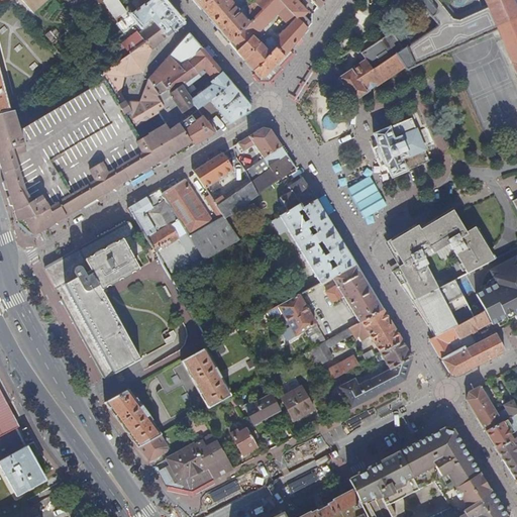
[(8,0),(4,5),(0,8),(0,50),(8,80),(14,102),(36,84),(39,89),(15,109),(16,111),(42,89),(70,66),(50,45),(8,0)]
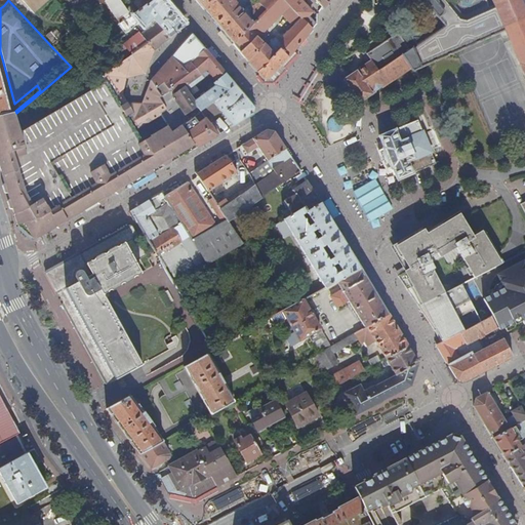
[(22,0),(34,12),(47,0),(67,0),(83,18),(101,4),(95,0),(22,0)]
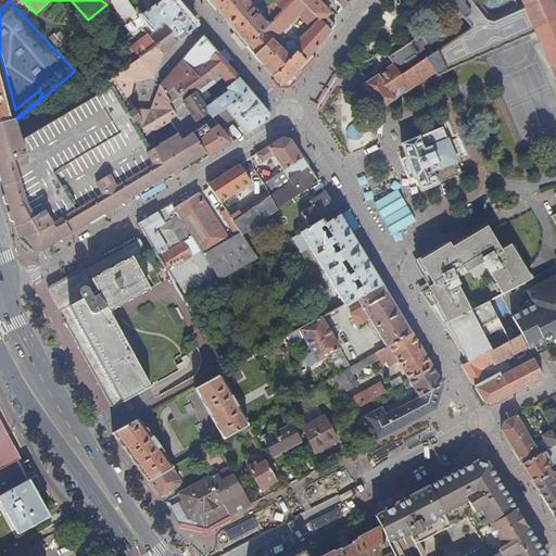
[(135,20),(160,0),(138,0),(142,4),(135,11),(126,0),(111,0),(110,1),(125,22),(133,16),(135,20)]
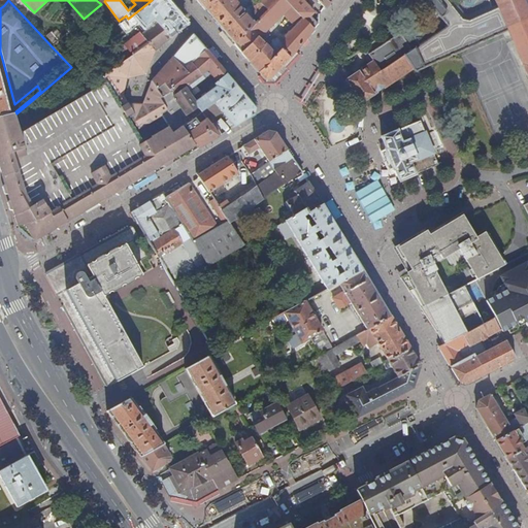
[(170,38),(185,25),(173,11),(163,0),(152,0),(128,19),(126,15),(119,21),(125,30),(138,20),(143,26),(153,19),(156,24),(158,23),(170,38)]
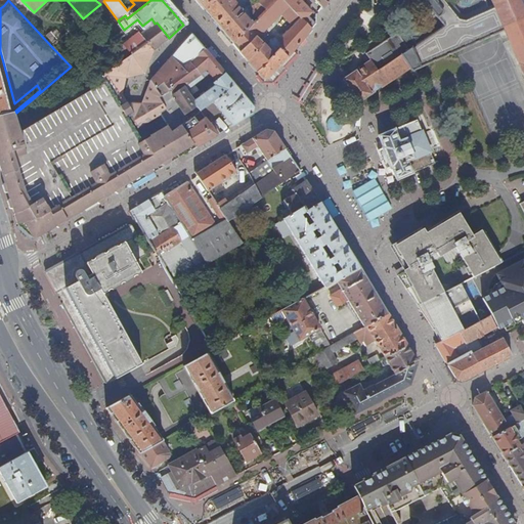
[(194,0),(202,7),(231,43),(275,0),(194,0)]
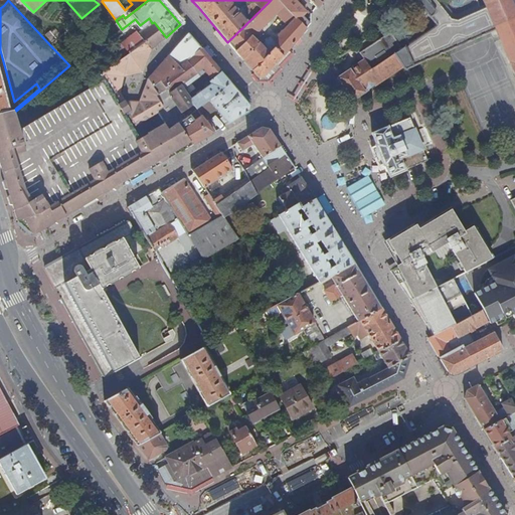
[(292,45),(305,28),(287,9),(286,11),(285,14),(291,20),(282,31),(281,30),(273,40),(269,37),(263,43),(261,45),(252,36),(254,34),(284,5),(279,0),(271,0),(227,42),(248,67),(251,70),(256,76),(262,76),(287,50),(292,45)]
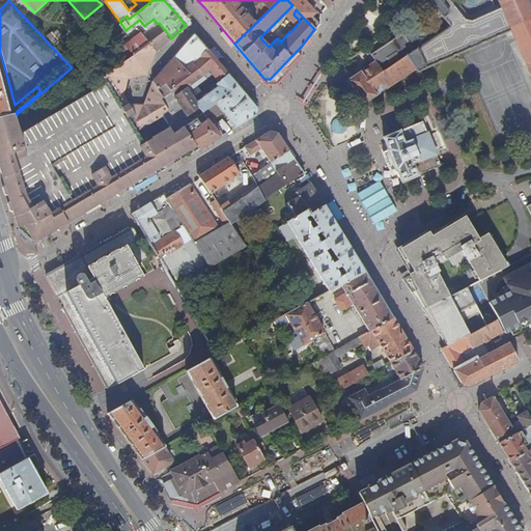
[(303,0),(287,0),(292,5),(296,9),(314,29),(318,24),(311,16),(314,12),(303,0)]
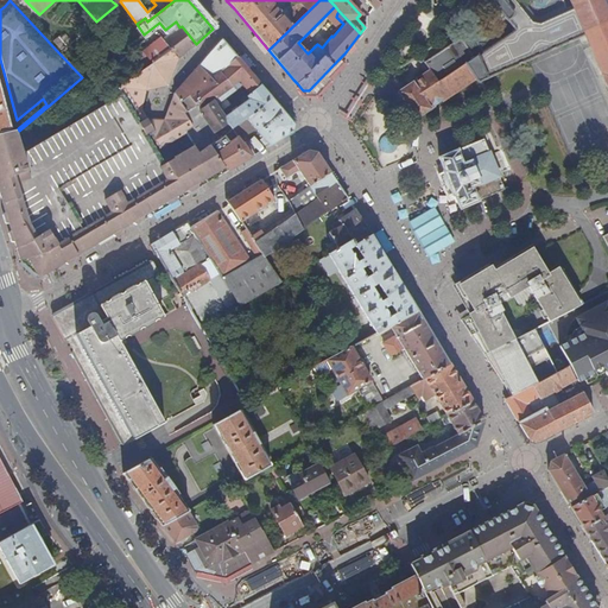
[(489,0),(513,29),(499,38),(473,56),(462,39),(460,37),(424,62),(430,71),(401,90),(399,92),(416,116),(418,115),(454,92),(474,78),(477,82),(483,80),(529,59),(558,48),(584,36),(574,10),(539,25),(531,23),(529,20),(527,20),(524,16),(519,8),(518,8),(511,0),(489,0)]
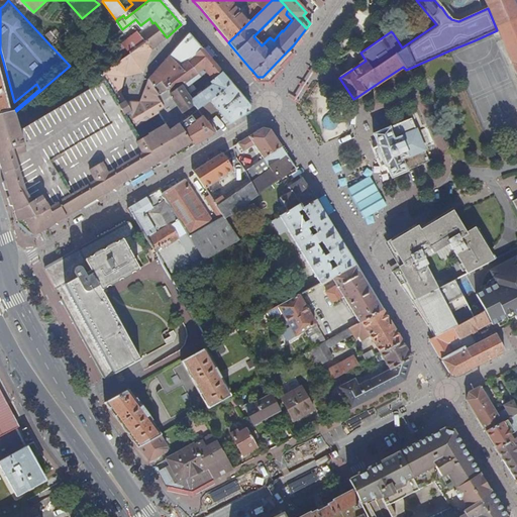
[(483,0),(486,6),(487,6),(488,8),(497,30),(505,48),(516,76),(516,15),(510,0),(483,0)]
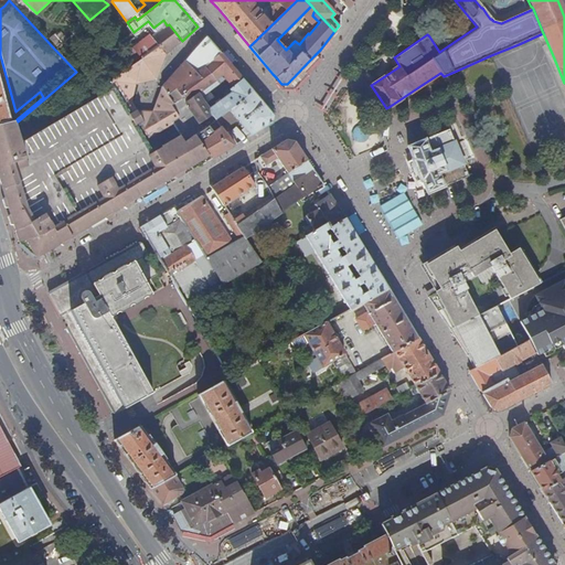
[(167,53),(174,48),(182,41),(169,24),(167,25),(152,38),(159,46),(167,53)]
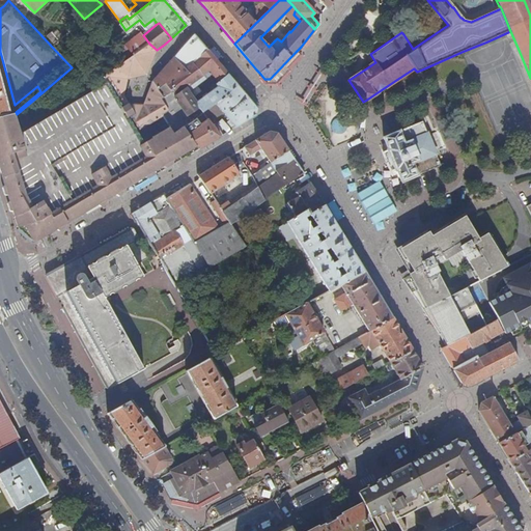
[(413,49),(436,33),(434,30),(430,28),(427,26),(424,25),(421,25),(418,25),(415,26),(412,27),(409,28),(410,30),(403,34),(413,49)]
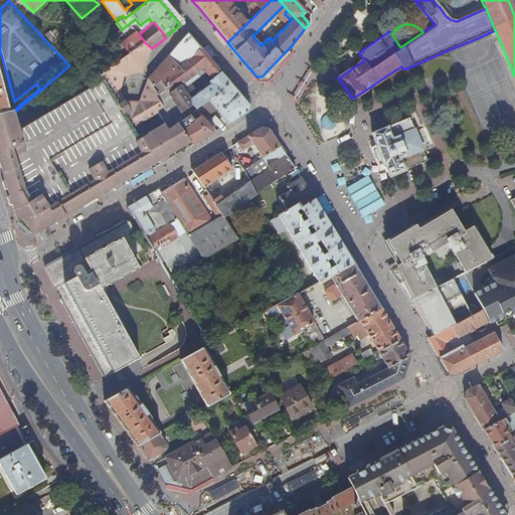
[(134,49),(145,42),(139,34),(138,34),(137,32),(127,39),(134,49)]
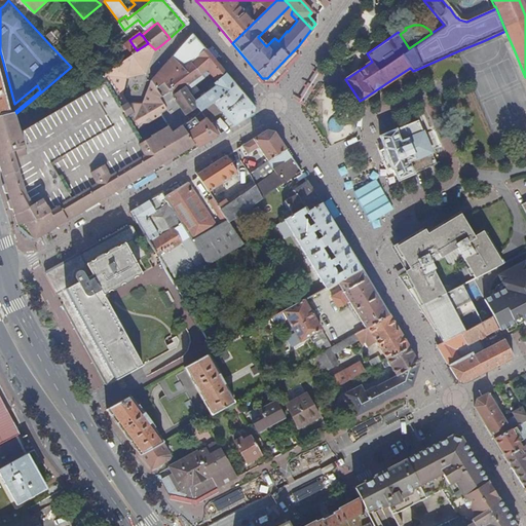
[(159,99),(166,109),(159,114),(160,116),(168,127),(173,133),(182,125),(189,120),(186,114),(197,107),(200,111),(235,85),(221,69),(197,40),(192,34),(180,46),(150,81),(161,98),(159,99)]
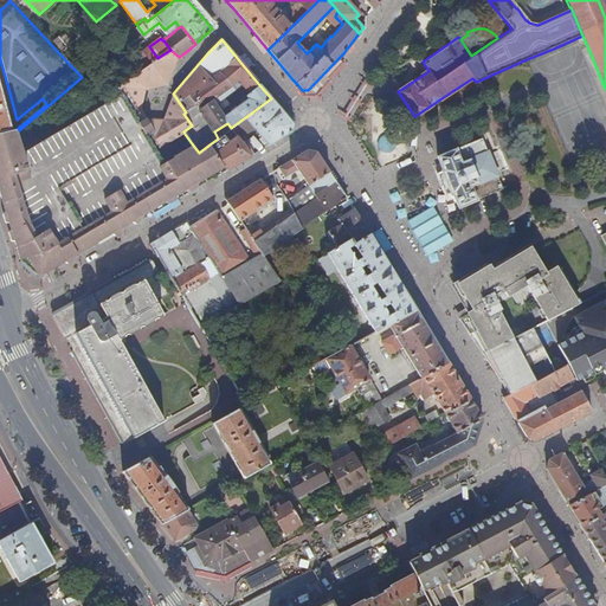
[(307,53),(309,51),(300,40),(297,43),(307,53)]
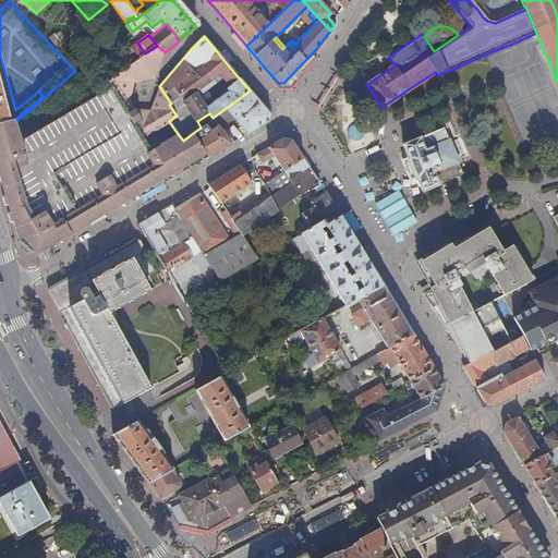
[(122,204),(126,206),(166,183),(158,170),(161,168),(166,170),(166,171),(169,176),(172,173),(174,178),(190,168),(178,150),(170,146),(152,153),(143,141),(170,123),(169,121),(177,116),(169,105),(171,104),(159,86),(155,99),(152,110),(135,109),(134,108),(130,100),(133,97),(134,83),(154,79),(165,52),(157,46),(145,53),(100,85),(95,89),(86,96),(89,100),(45,128),(22,141),(23,144),(17,142),(8,145),(3,143),(0,144),(0,178),(2,186),(7,198),(20,239),(37,254),(51,245),(49,242),(55,239),(57,242),(112,209),(107,199),(110,197),(116,199),(114,202),(118,206),(122,204)]
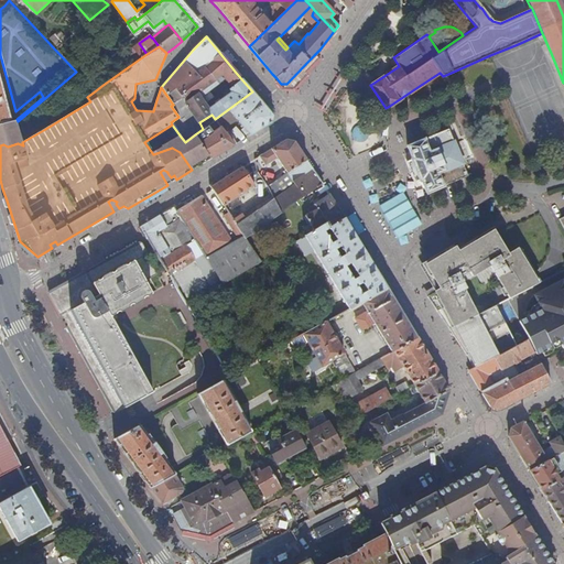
[(317,58),(314,55),(286,84),(281,84),(275,77),(273,80),(280,88),(291,89),(305,75),(304,73),(317,58)]
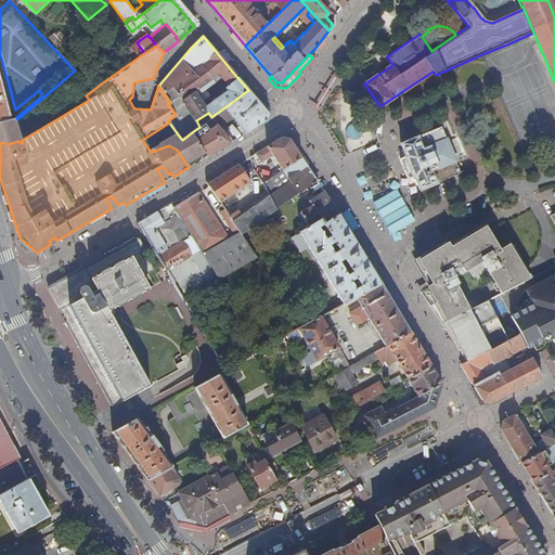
[(75,72),(86,95),(94,89),(91,85),(82,69),(75,72)]
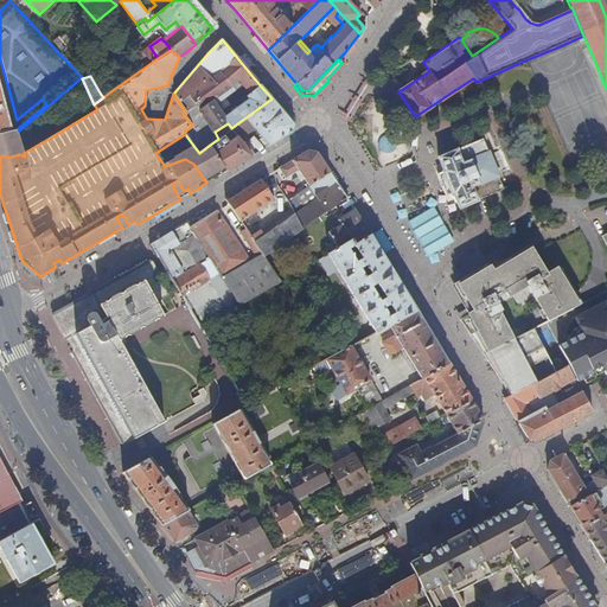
[(260,140),(266,148),(293,133),(294,125),(286,115),(278,104),(272,98),(231,128),(231,129),(240,140),(241,139),(255,129),(262,138),(260,140)]
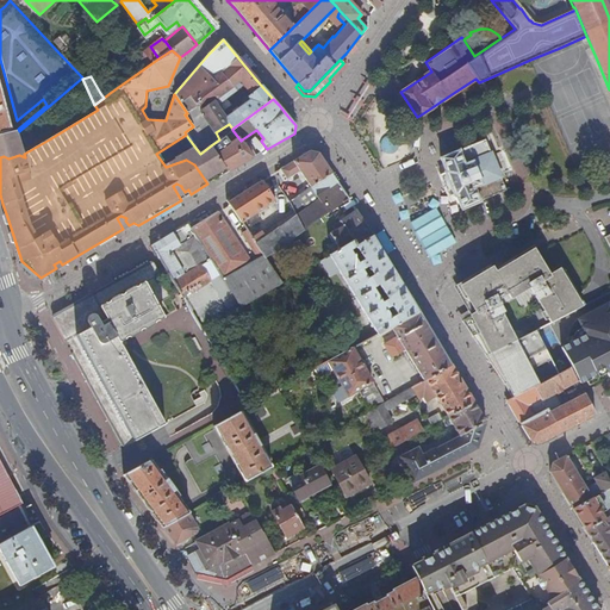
[(211,145),(228,172),(243,163),(253,157),(248,148),(242,139),(241,141),(232,130),(219,139),(211,145)]
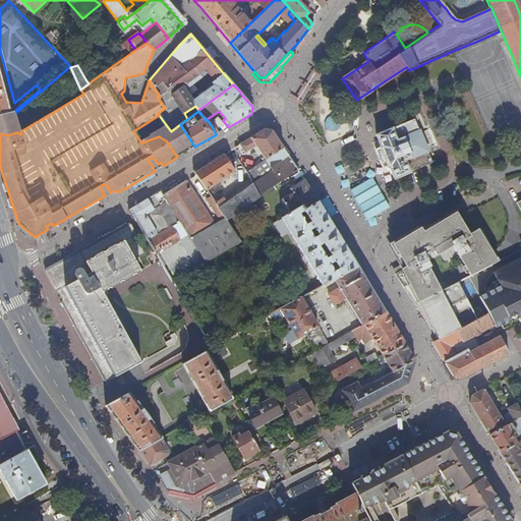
[(7,113),(0,115),(0,134),(3,133),(7,135),(16,132),(21,134),(20,131),(12,112),(7,113)]
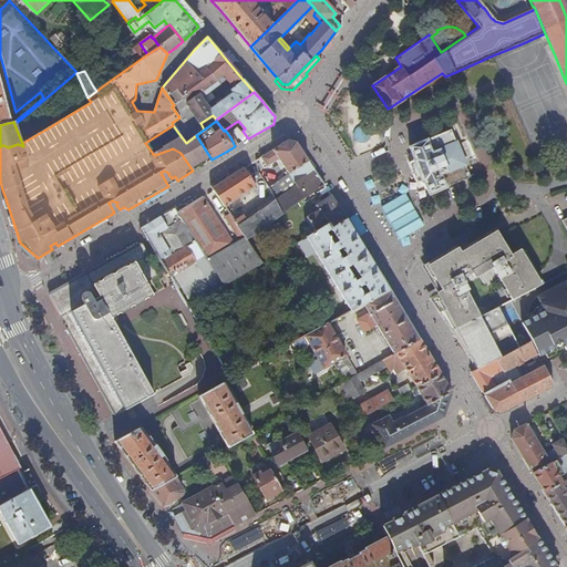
[(470,176),(450,130),(418,143),(409,146),(413,158),(413,160),(413,161),(411,162),(409,163),(416,182),(421,181),(422,182),(423,181),(428,194),(434,192),(470,176)]
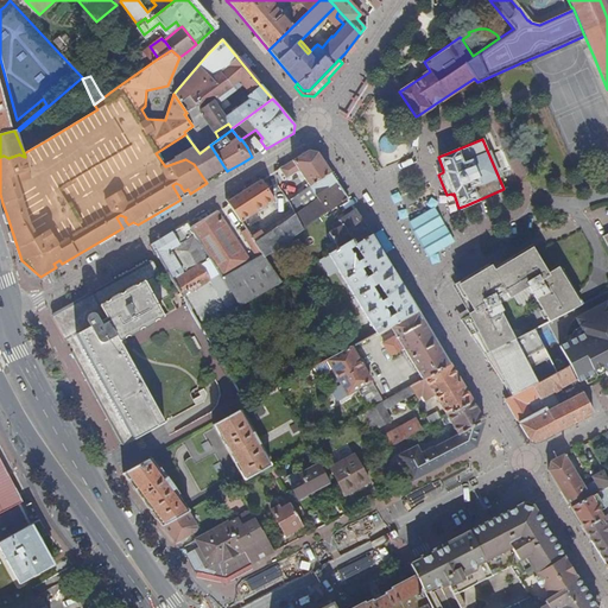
[(200,153),(215,178),(227,171),(210,145),(200,153)]
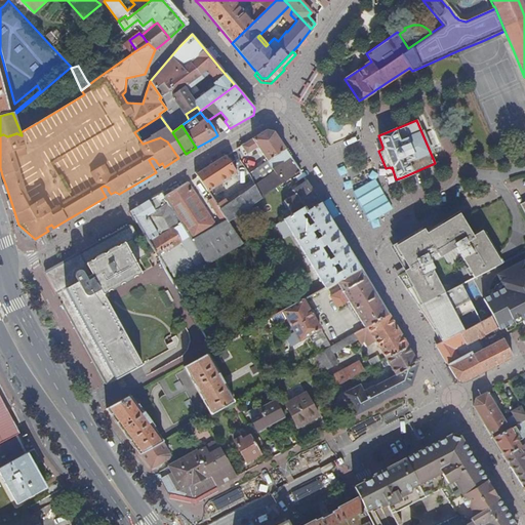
[(167,142),(178,158),(183,156),(186,154),(172,132),(168,127),(143,144),(160,137),(167,142)]
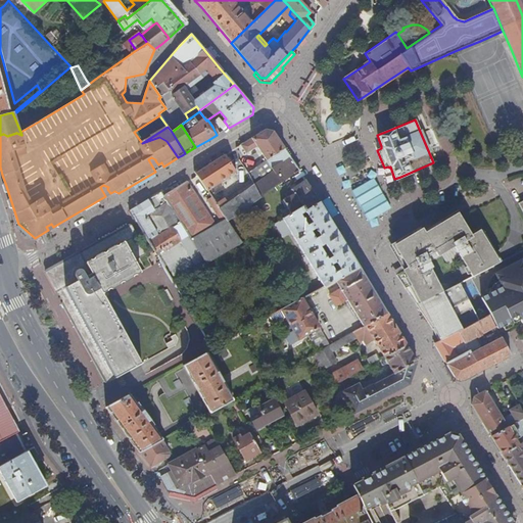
[(281,183),(298,171),(272,132),(265,130),(257,134),(250,139),(256,147),(264,158),(281,183)]
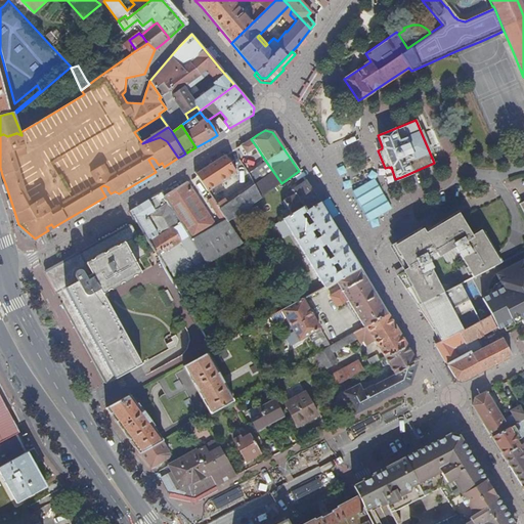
[(257,147),(251,139),(239,145),(245,155),(257,147)]
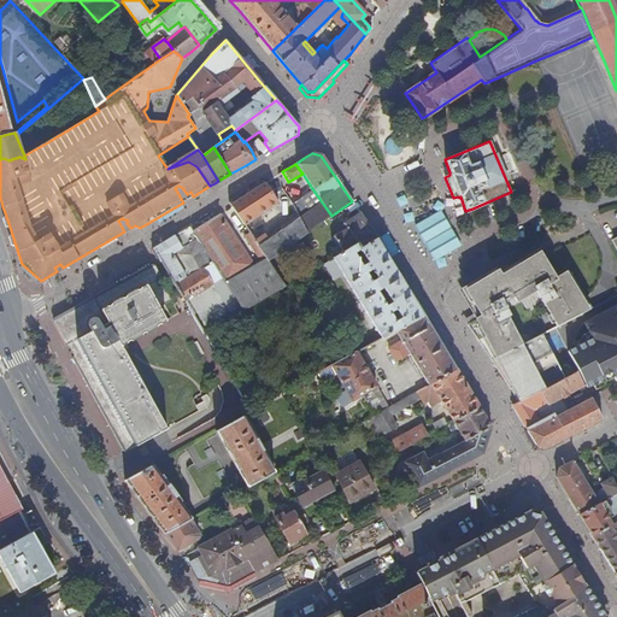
[(277,203),(265,182),(247,193),(229,205),(248,234),(253,230),(247,222),(277,203)]
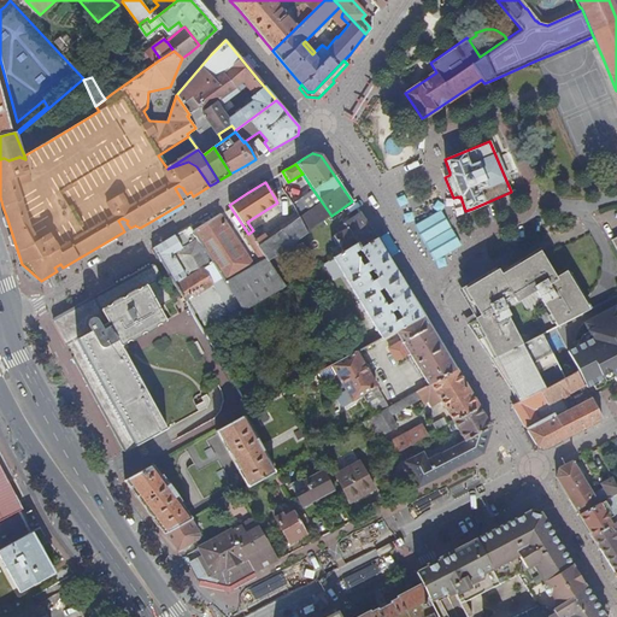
[(175,188),(183,203),(189,198),(193,197),(191,192),(187,194),(183,189),(183,188),(178,186),(175,188)]
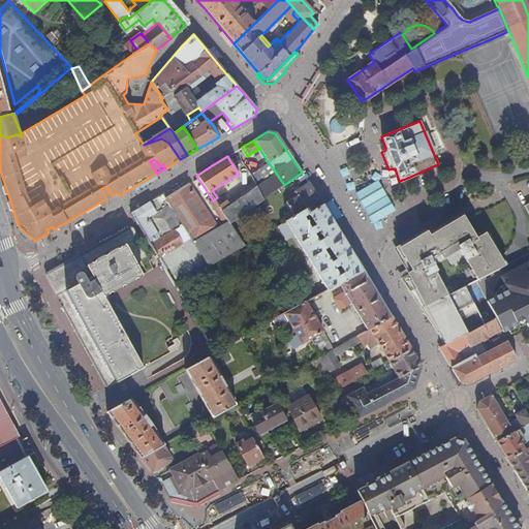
[(262,200),(284,185),(267,160),(263,161),(266,164),(250,176),(253,183),(262,200)]
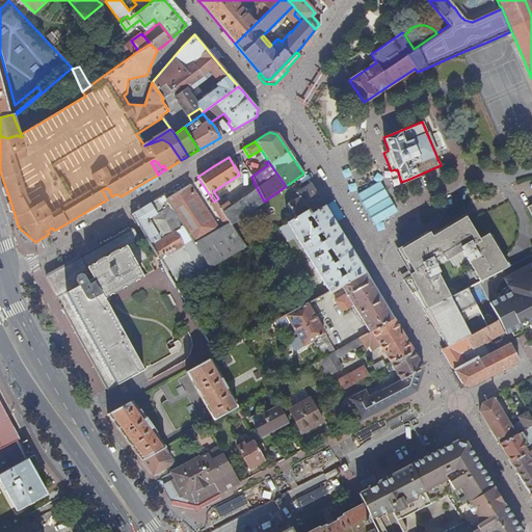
[(357,192),(373,224),(398,212),(378,173),(372,175),(376,183),(357,192)]
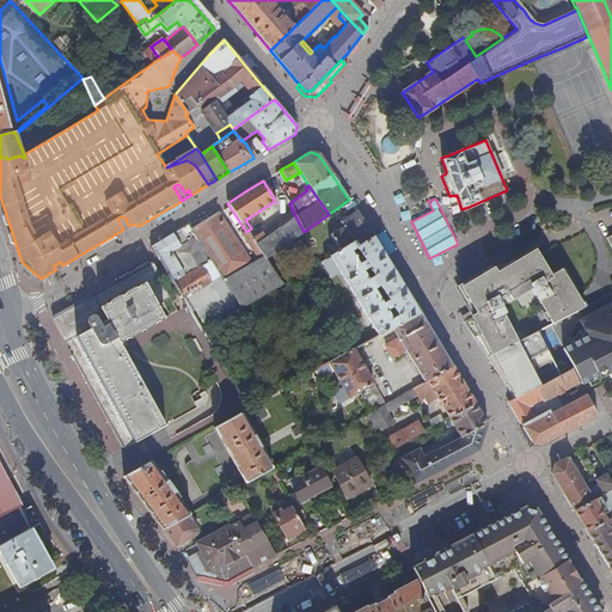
[(408,200),(399,202),(405,220),(414,218),(408,200)]
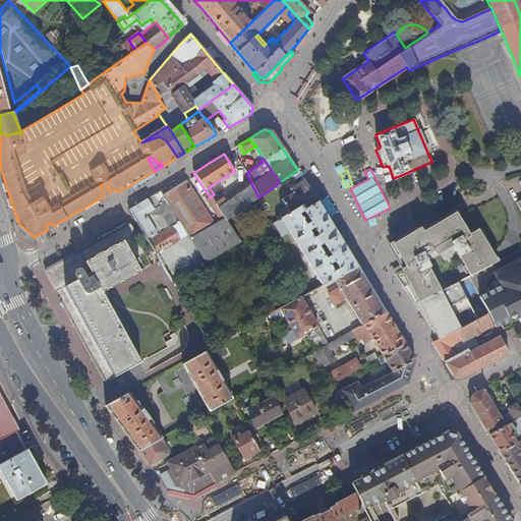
[(303,211),(319,201),(303,179),(283,194),(285,197),(281,200),(285,208),(278,213),(281,219),(301,207),(303,211)]
